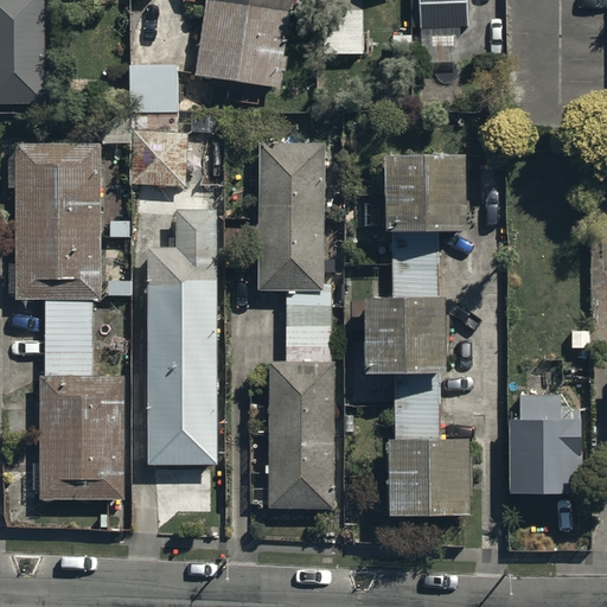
[(39,0),(0,0),(0,102),(42,102),(39,0)]
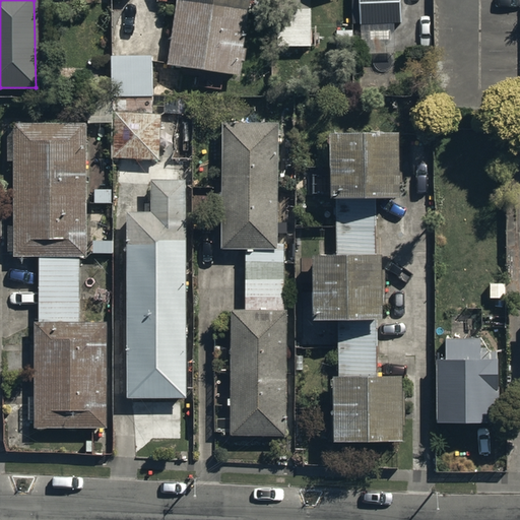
[(176,0),(167,66),(201,76),(240,76),(242,62),(245,62),(247,50),(242,50),(249,0),(176,0)]
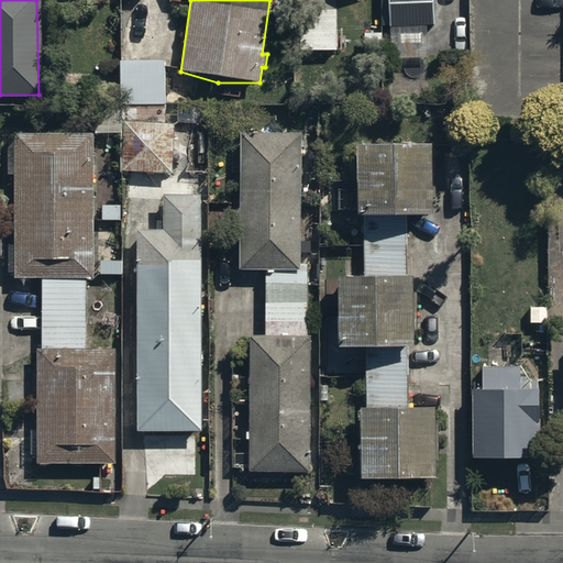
[(433,0),(387,0),(389,24),(434,22),(433,0)]
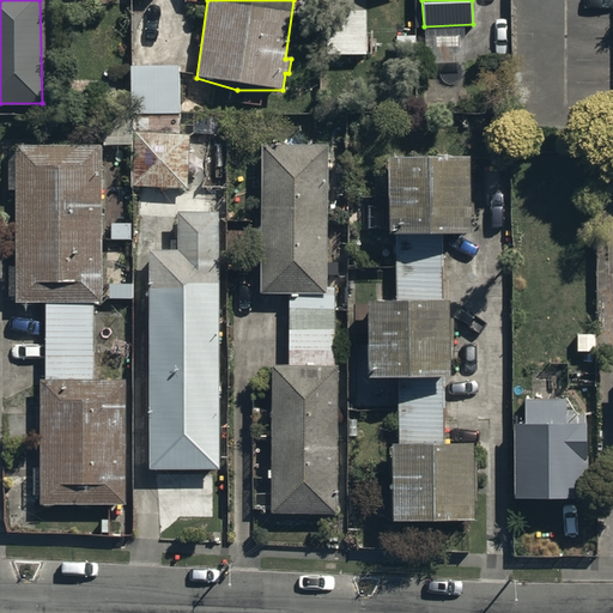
[(366,8),(329,8),(329,52),(368,52),(366,8)]
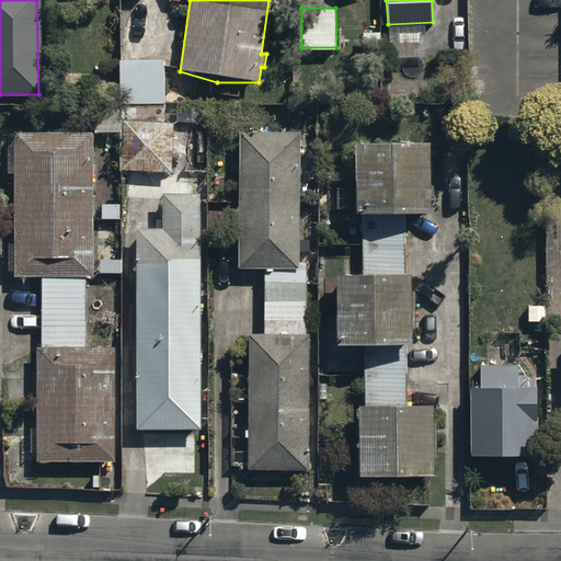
[(119,102),(165,101),(165,59),(119,59),(119,102)]
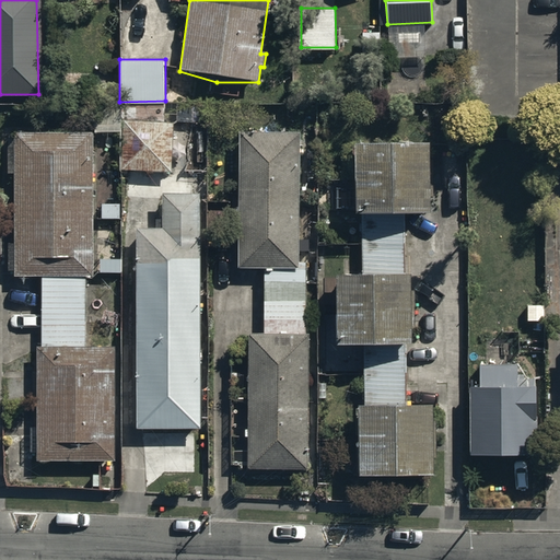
[(125,167),(171,167),(171,119),(124,119),(125,167)]
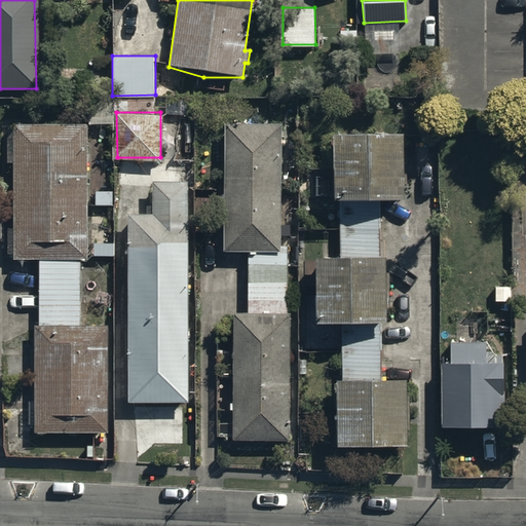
[(283,121),(226,120),(225,249),(250,249),(249,311),(235,311),(234,438),(289,439),(290,245),(282,245),(283,121)]
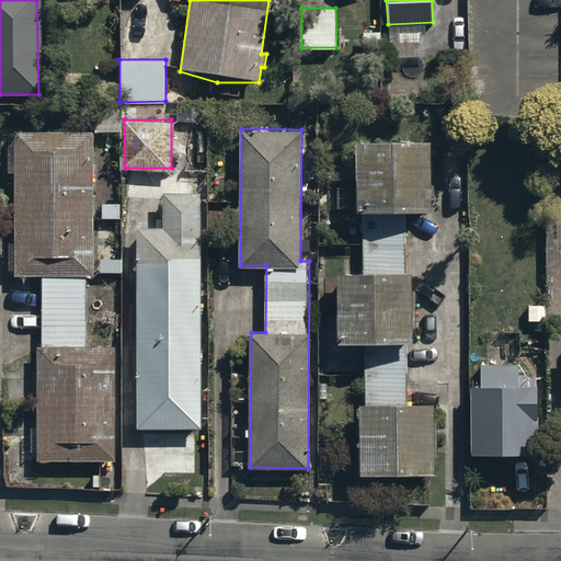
[(94,129),(15,129),(16,274),(42,274),(42,344),(36,344),(36,460),(117,460),(116,344),(87,345),(87,273),(94,273),(94,129)]
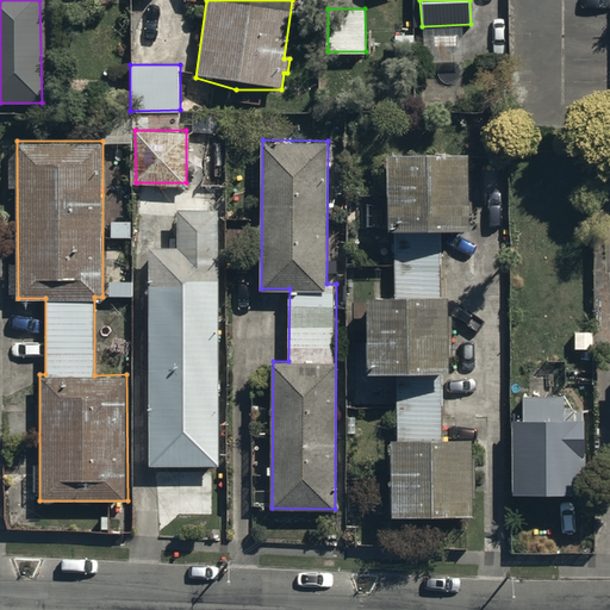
[(388,436),(390,515),(473,514),(473,436),(444,436),(443,372),(449,372),(448,296),(441,296),(441,226),(468,225),(467,154),(387,155),(388,231),(394,231),(396,294),(367,294),(368,369),(397,369),(398,436),(388,436)]
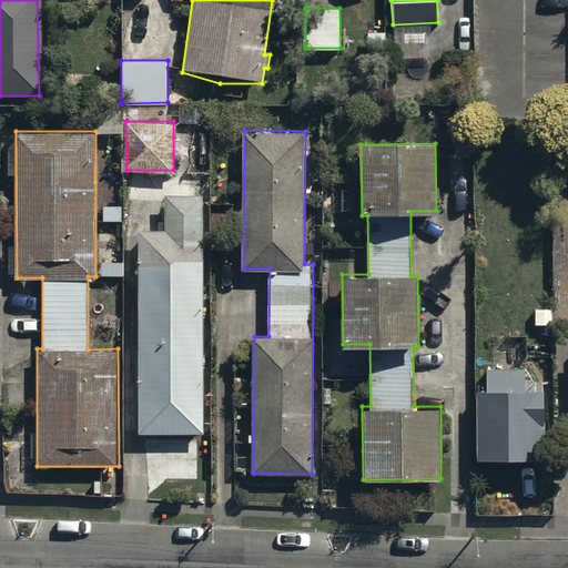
[(140,433),(204,432),(202,194),(164,194),(164,231),(139,231),(140,433)]
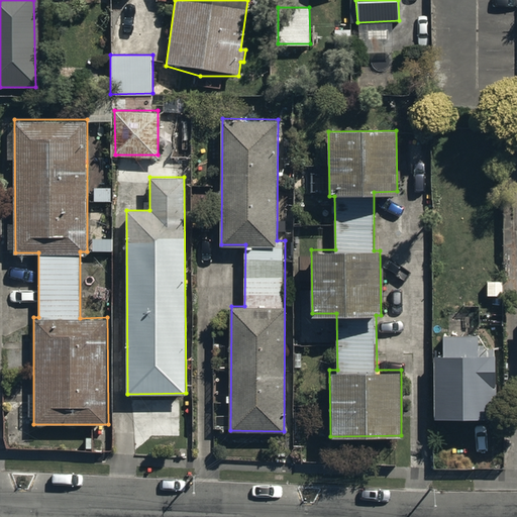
[(479,335),(443,335),(443,356),(435,356),(436,418),(497,417),(496,354),(479,354),(479,335)]
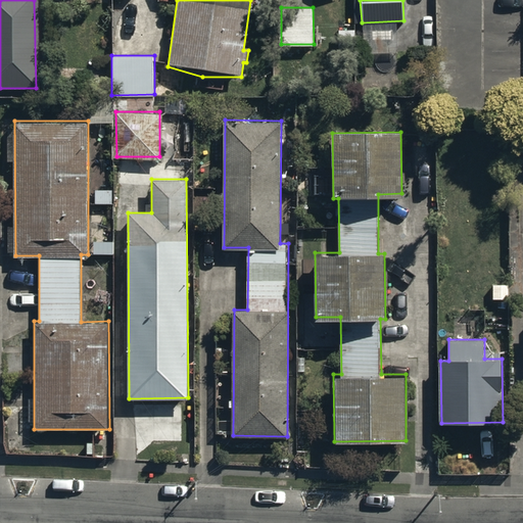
All buildings are outlined.
